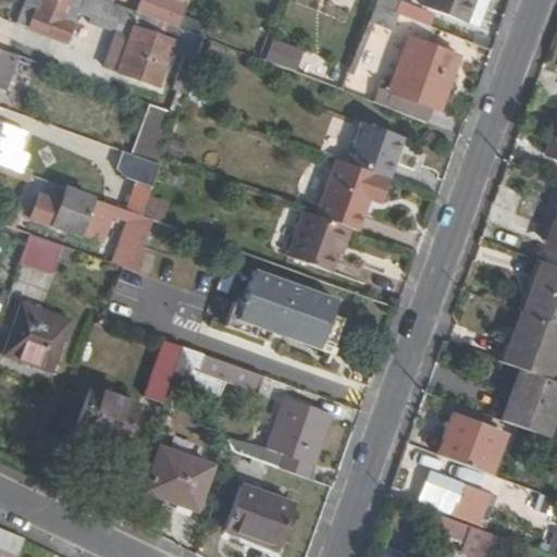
[(83,0),(26,0),(17,23),(66,42),(78,12),(83,0)]
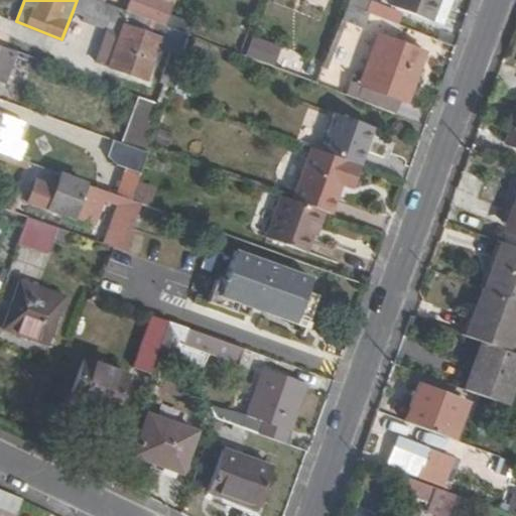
[(88,0),(77,0),(73,11),(84,15),(88,0)]
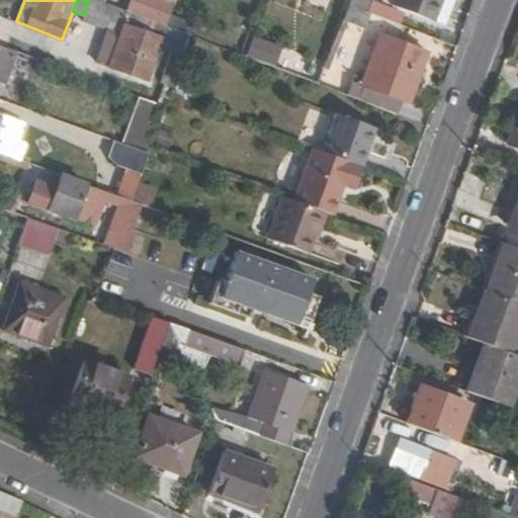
[(104,2),(98,0),(88,0),(84,15),(82,21),(106,29),(118,34),(122,24),(126,11),(104,2)]
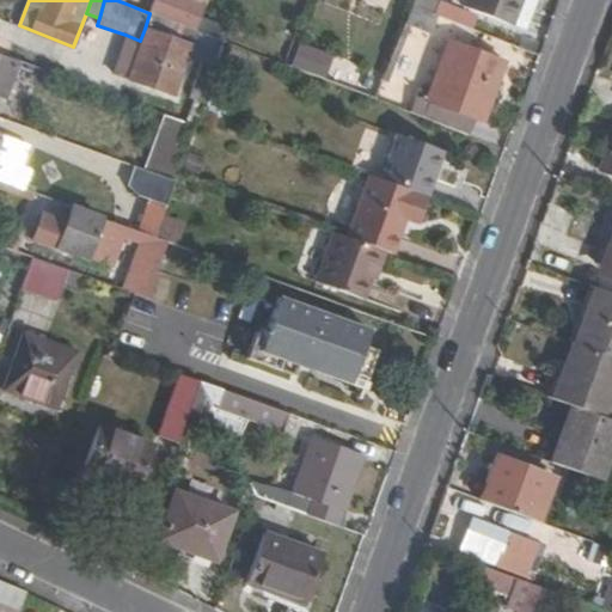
[(411,0),(410,5),(435,14),(469,28),(472,18),(435,5),(436,0),(411,0)]
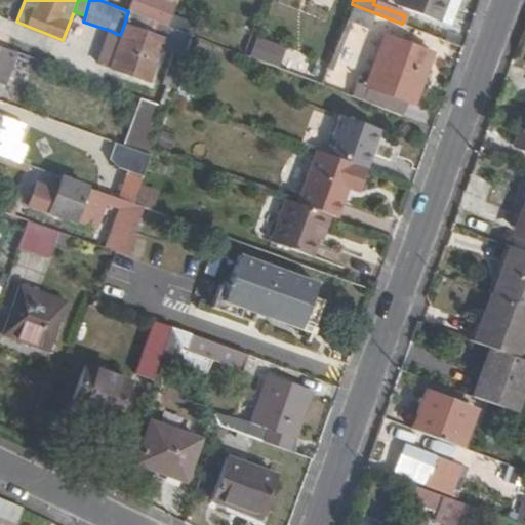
[(397,0),(396,4),(439,22),(447,0),(397,0)]
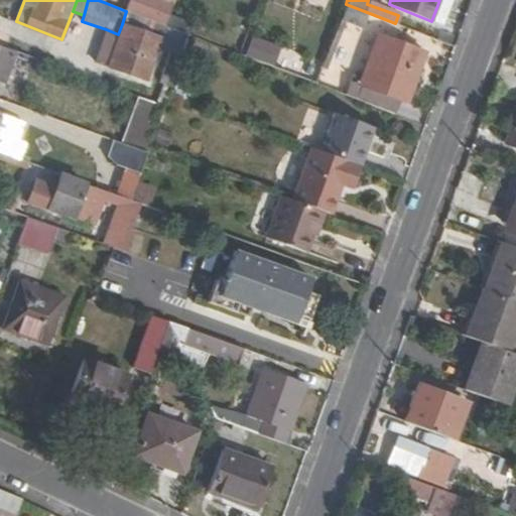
[(439,0),(431,21),(441,25),(452,0),(439,0)]
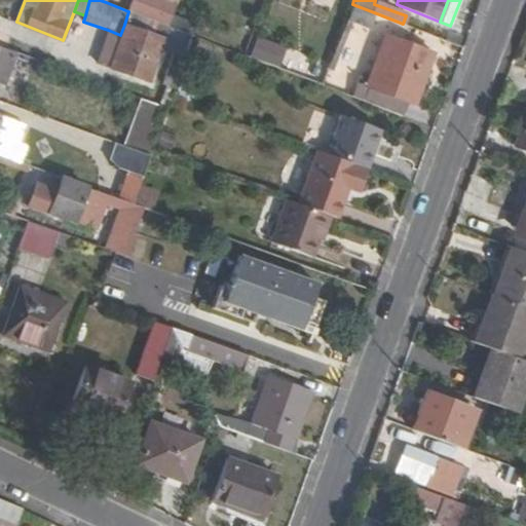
[(352,4),(347,19),(352,21),(368,27),(374,12),(352,4)]
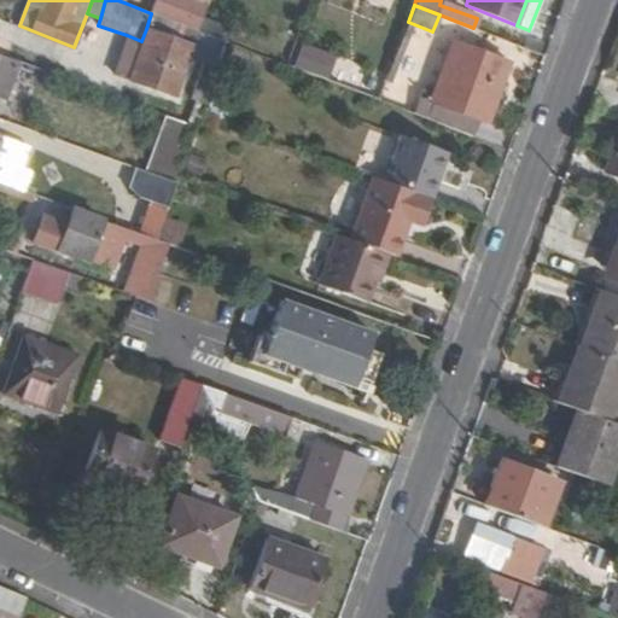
[(151,13),(146,29),(193,46),(198,31),(151,13)]
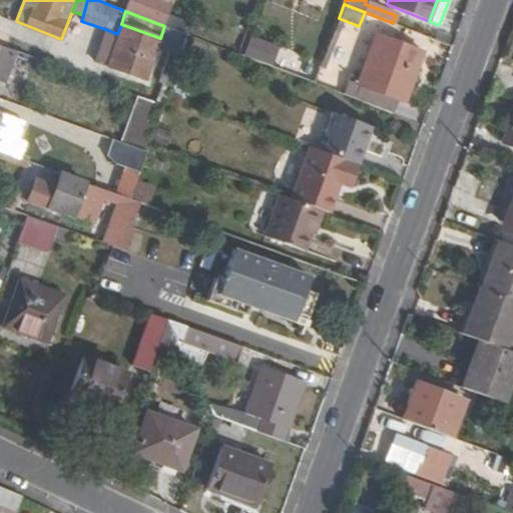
[(319,67),(324,70),(344,20),(339,18),(322,61),(319,67)]
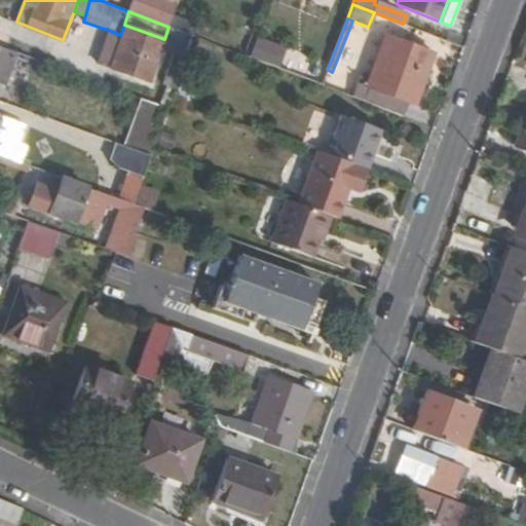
[(117,43),(105,38),(96,64),(147,82),(158,49),(160,49),(164,39),(124,25),(120,35),(117,43)]
